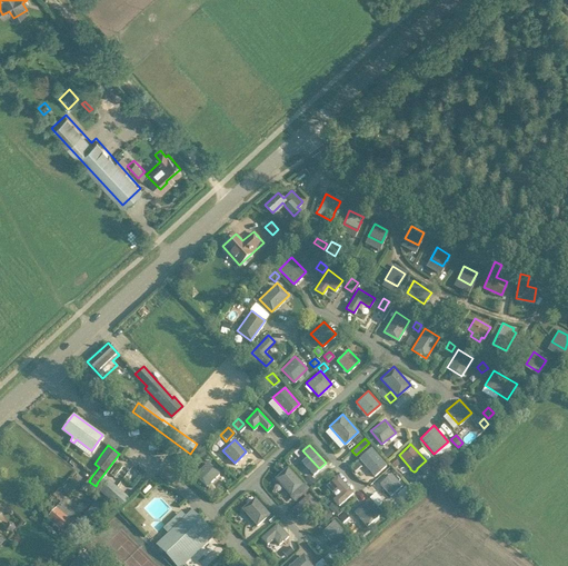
[(374,475),(387,464),(370,446),(358,457),(374,475)]
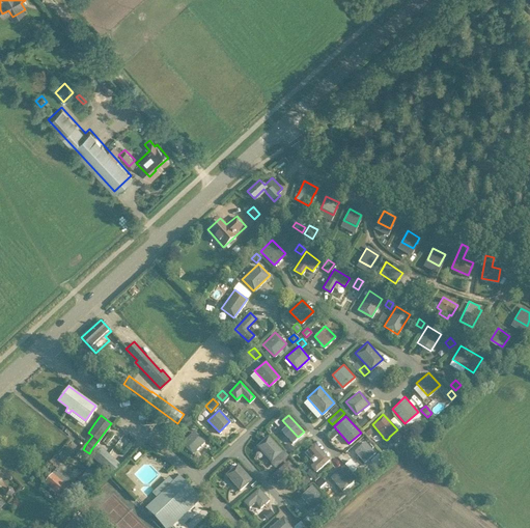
[(367,421),(363,416),(357,421),(361,426),(367,421)]
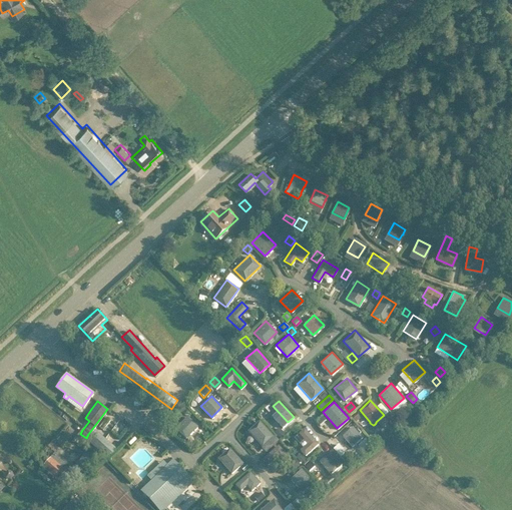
[(160,409),(155,415),(164,421),(168,415),(162,411),(165,407),(161,404),(158,408),(160,409)]
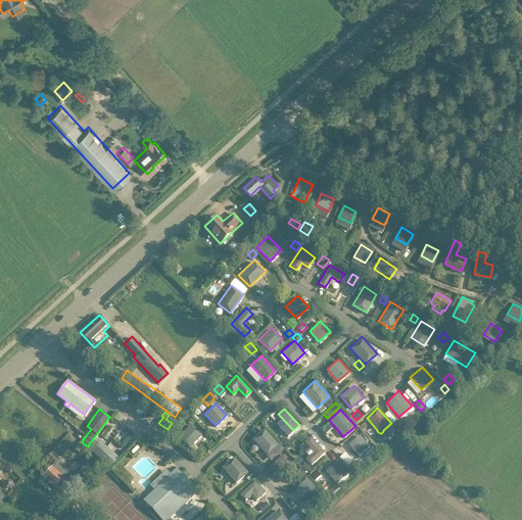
[(398,422),(393,427),(399,434),(405,429),(398,422)]
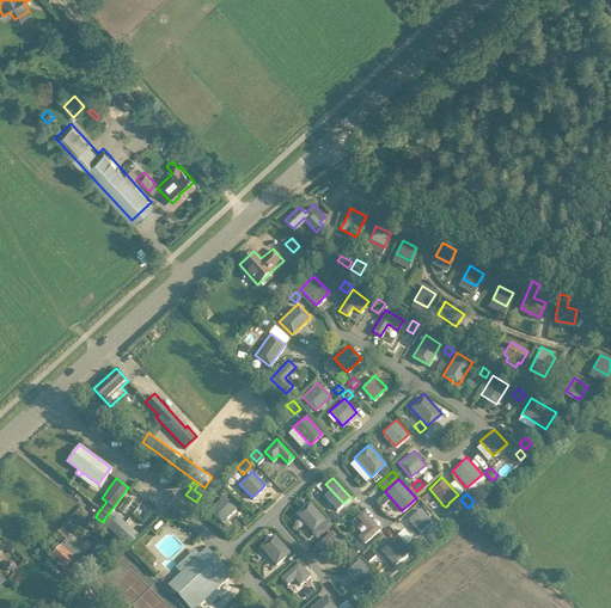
[(208,509),(221,522),(236,508),(224,495),(208,509)]
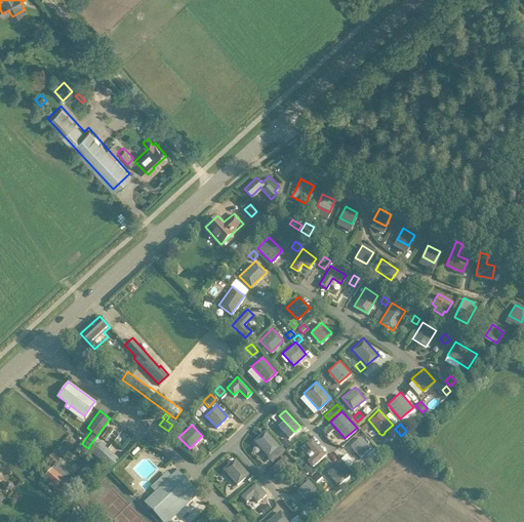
[(257,443),(268,455),(279,445),(265,430),(257,437),(256,437),(253,440),(253,441),(256,443),(257,443)]
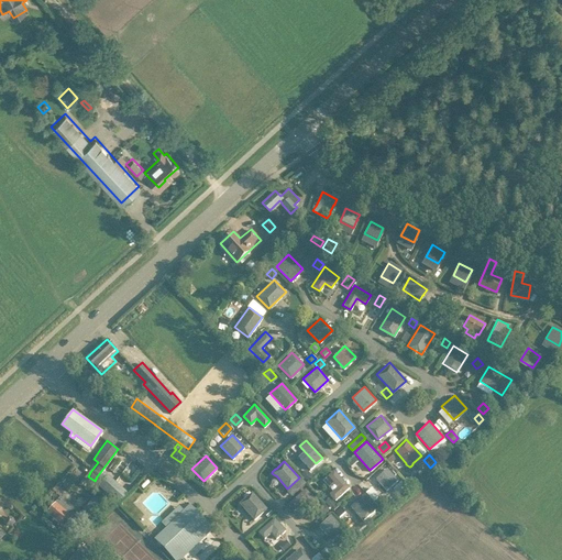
[(386,490),(397,480),(386,467),(375,476),(386,490)]
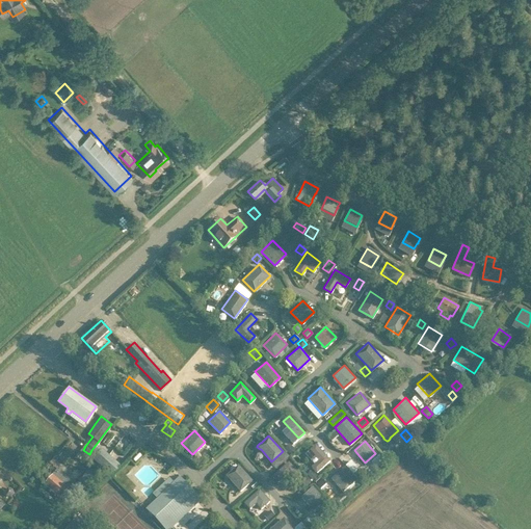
[(289,442),(284,447),(289,453),(294,448),(289,442)]
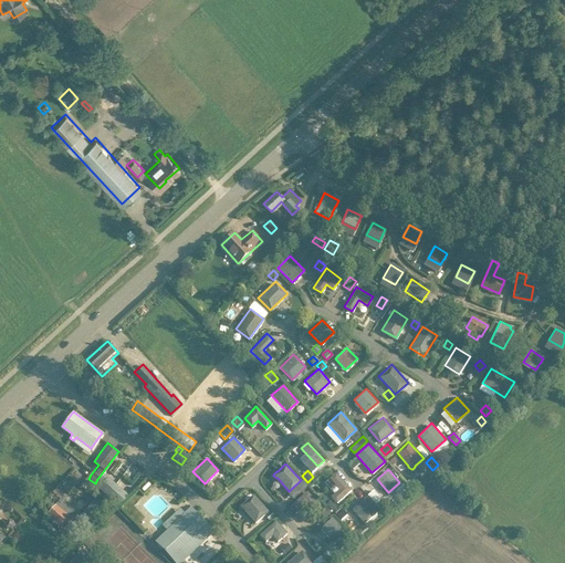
[(328,478),(324,481),(331,489),(335,486),(338,489),(331,496),(336,502),(351,489),(335,471),(328,478)]
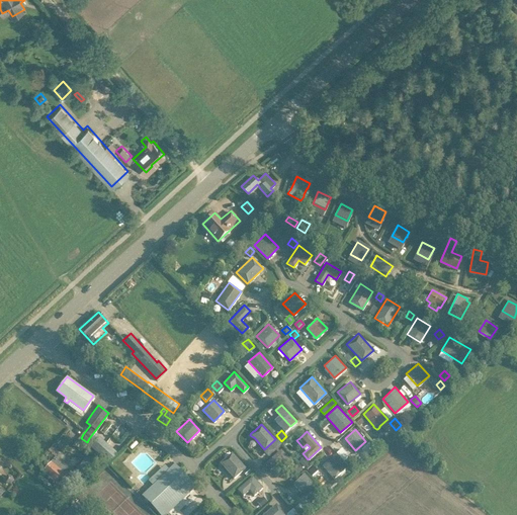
[(99,436),(90,446),(109,462),(118,451),(99,436)]
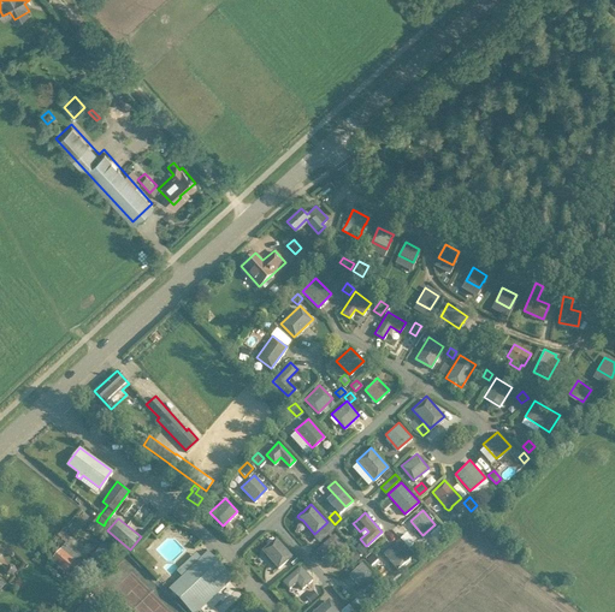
[(331,522),(321,529),(326,534),(335,526),(331,522)]
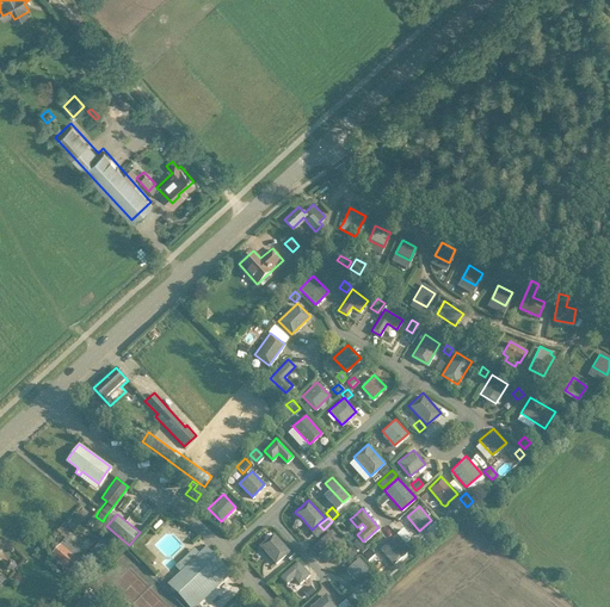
[(432,534),(442,526),(435,520),(426,527),(432,534)]
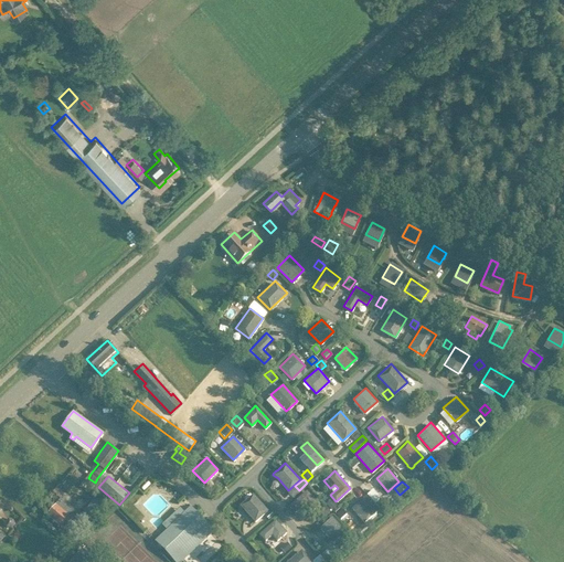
[(381,498),(373,488),(366,494),(374,502),(381,498)]
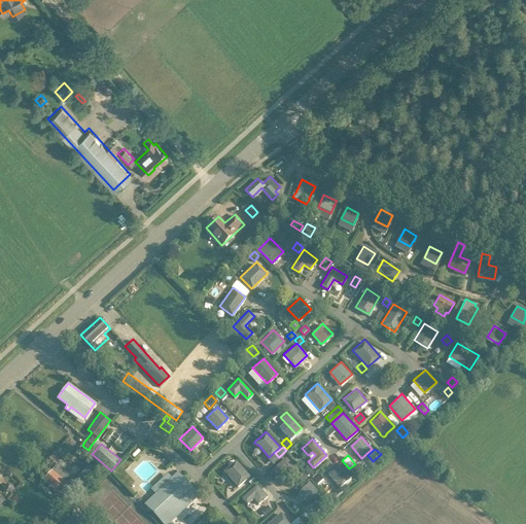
[(297,469),(285,456),(269,470),(275,478),(284,468),(290,476),(297,469)]
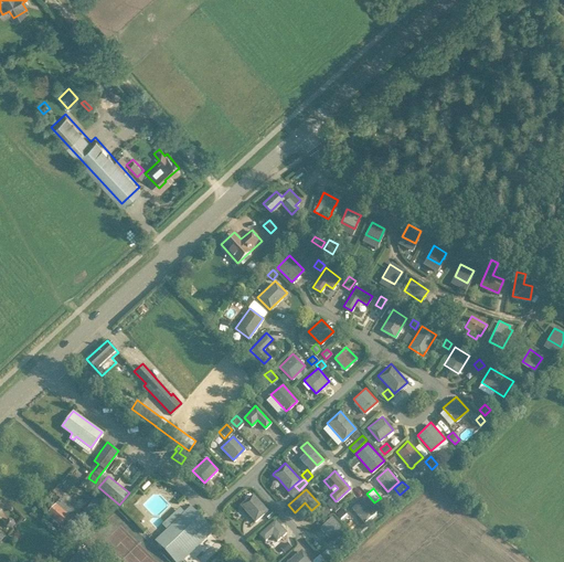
[(244,508),(255,520),(266,509),(253,494),(244,501),(243,501),(240,504),(240,505),(243,508),(244,508)]
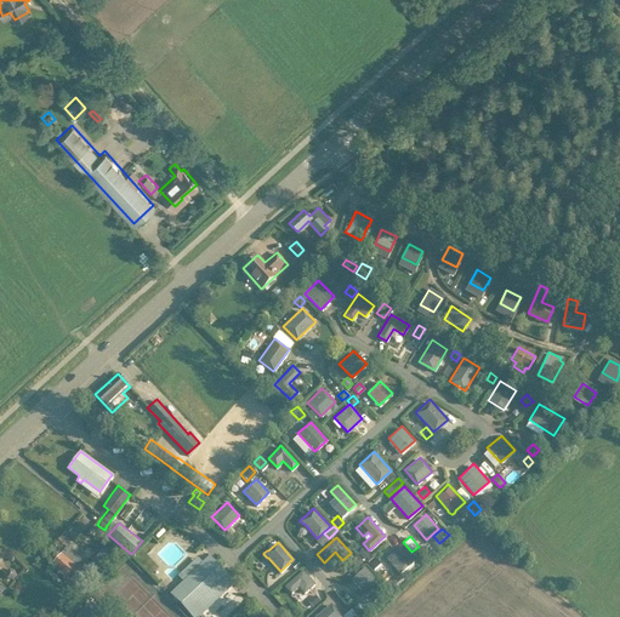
[(67,544),(50,564),(78,587),(112,550),(104,544),(89,561),(67,544)]
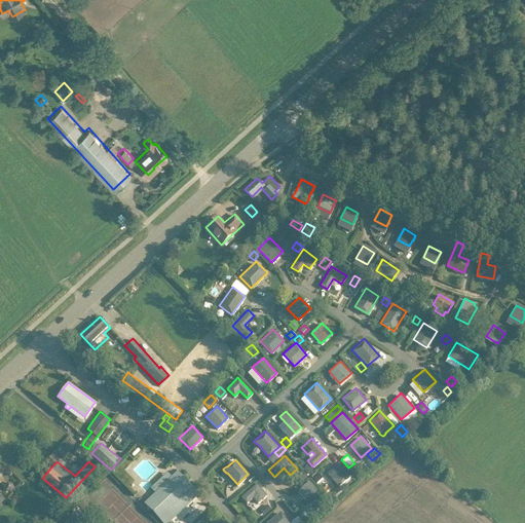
[(303,467),(308,473),(313,469),(307,462),(303,467)]
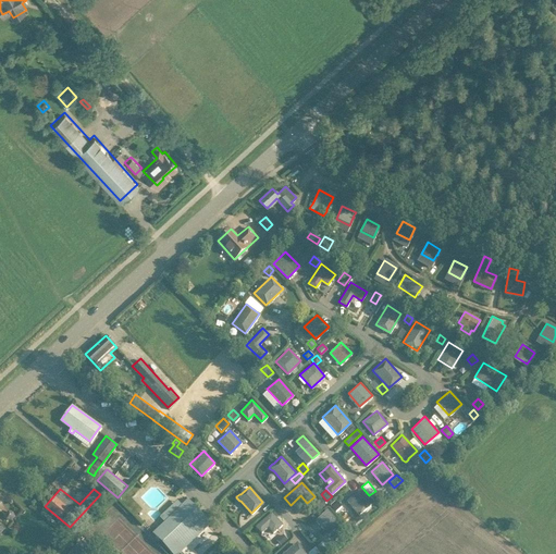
[(347,501),(359,514),(370,503),(359,490),(347,501)]
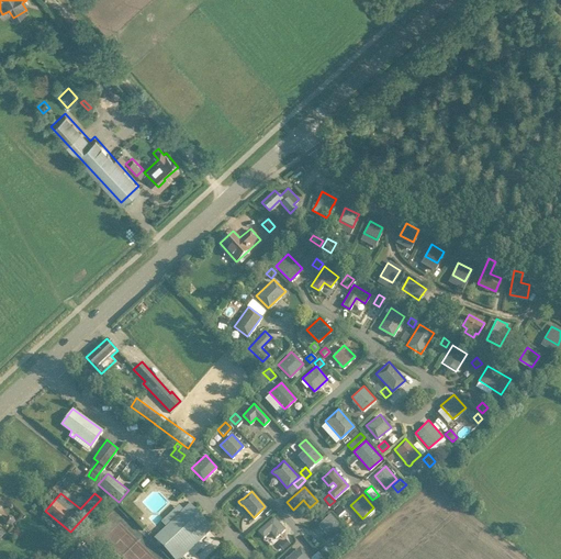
[(189,503),(153,538),(172,558),(178,558),(212,527),(189,503)]
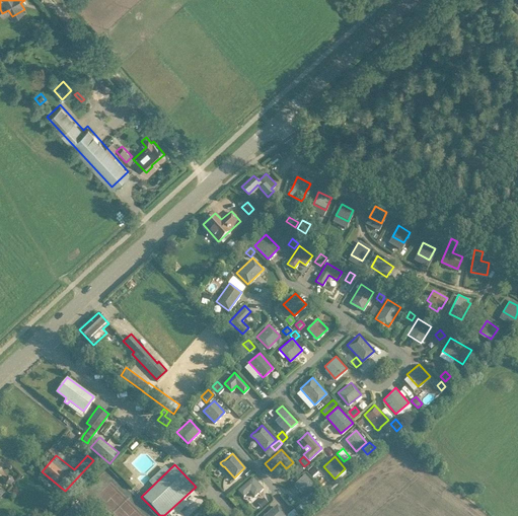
[(302,469),(297,464),(291,470),(295,475),(302,469)]
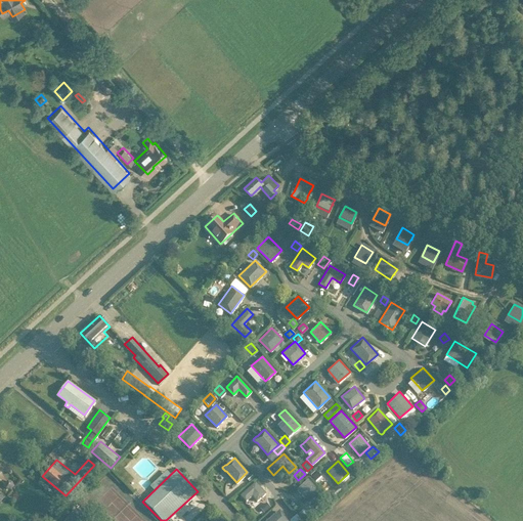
[(307,502),(319,492),(308,478),(296,487),(307,502)]
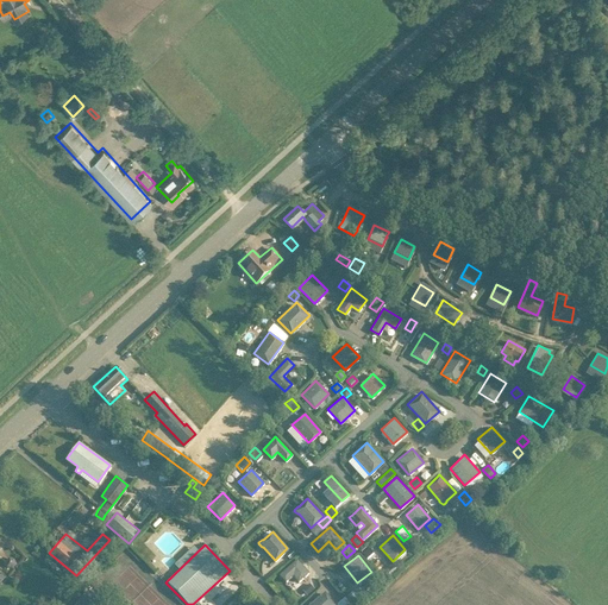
[(308,572),(296,558),(279,574),(284,581),(293,574),(298,581),(308,572)]
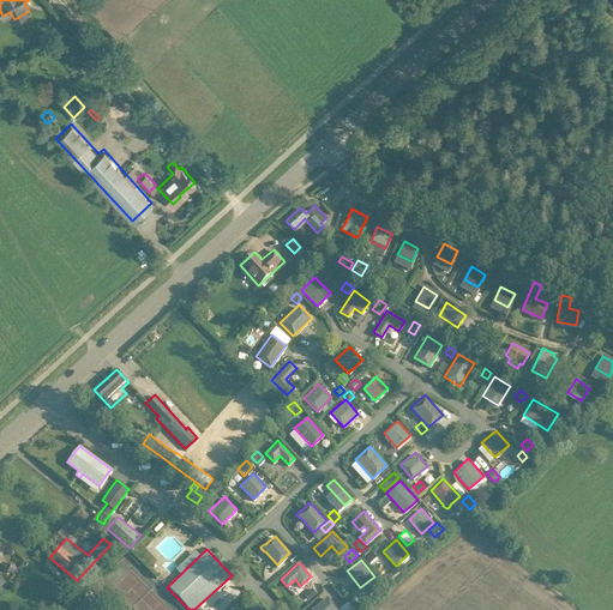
[(317,592),(312,586),(304,592),(308,598),(317,592)]
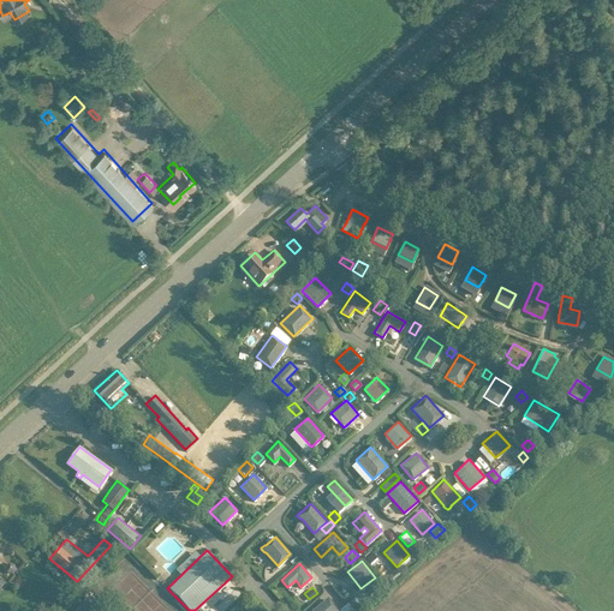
[(97,610),(101,607),(89,595),(73,610),(97,610)]
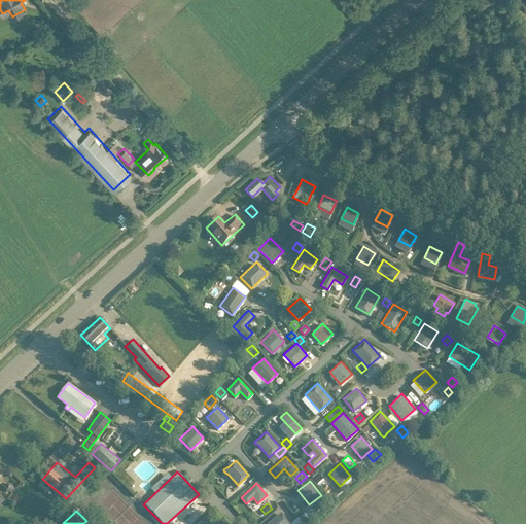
[(290,523),(291,523),(280,512),(265,523),(290,523)]
